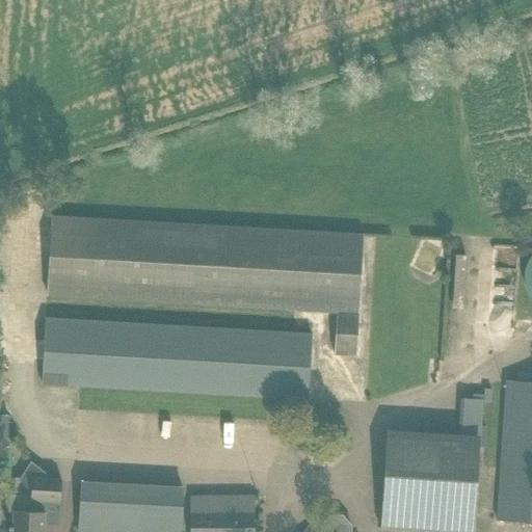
[(333,355),(355,357),(362,236),(51,217),(46,297),(337,314),(333,355)]
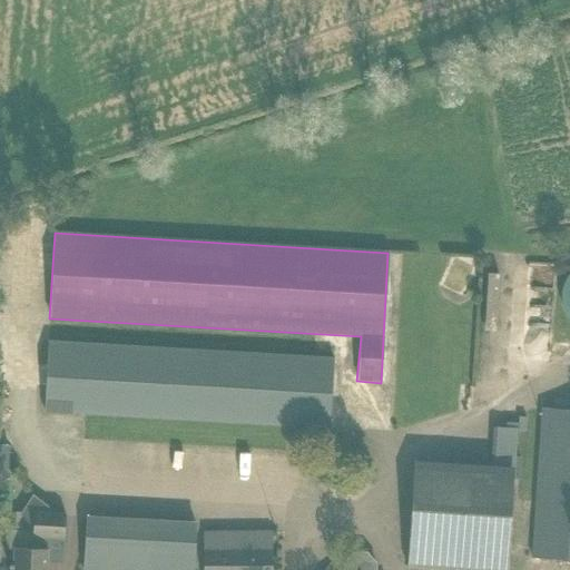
[(451,257),(444,273),(467,283),(473,268),(451,257)]
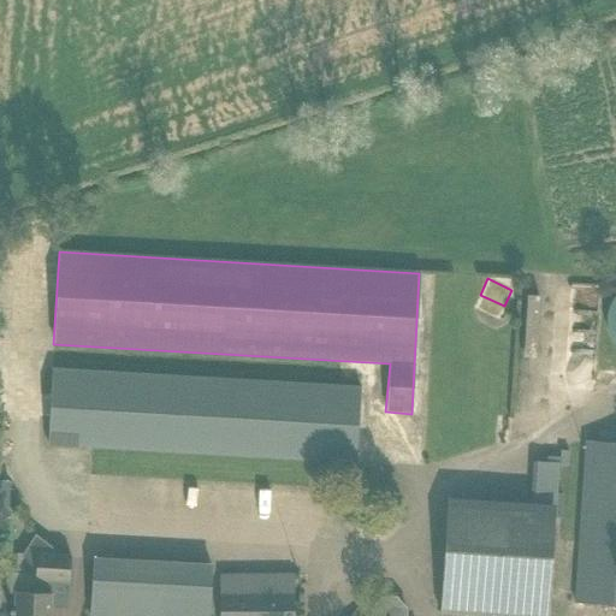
[(47,448),(356,466),(361,389),(52,371),(47,448)]
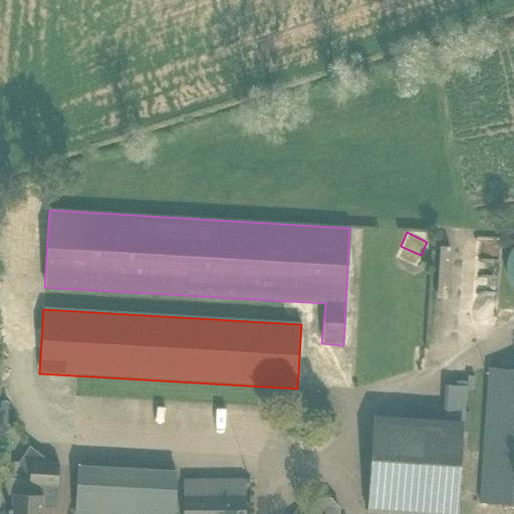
[(513,370),(490,369),(481,483),(480,503),(513,505),(513,370)]
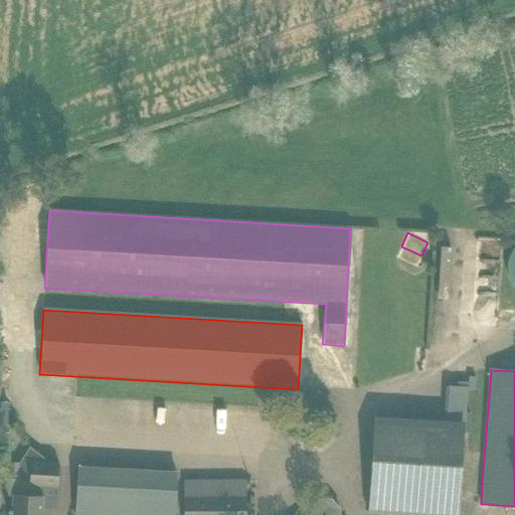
[(449,387),(445,435),(463,436),(466,388),(449,387)]
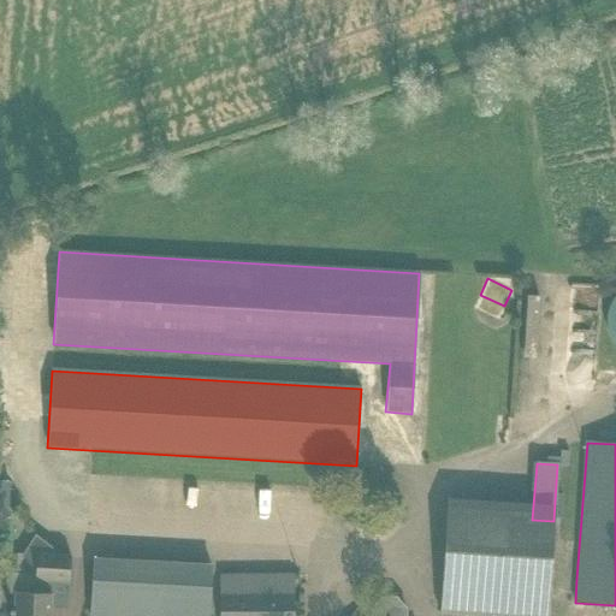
[(487,615),(548,615),(554,521),(532,520),(445,514),(439,612),(487,615)]
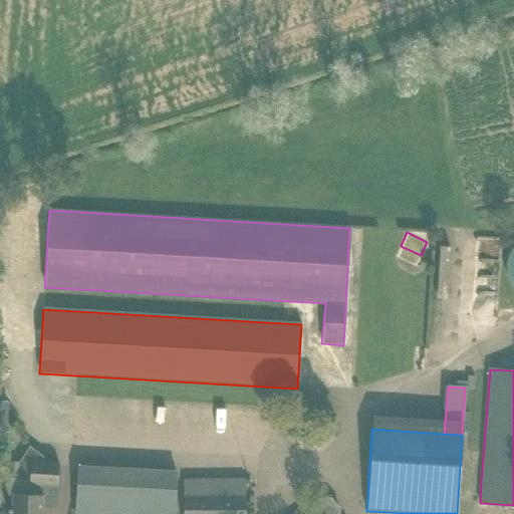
[(12,497),(11,513),(41,513),(42,495),(42,485),(57,485),(58,464),(30,463),(29,479),(5,477),(3,497),(12,497)]
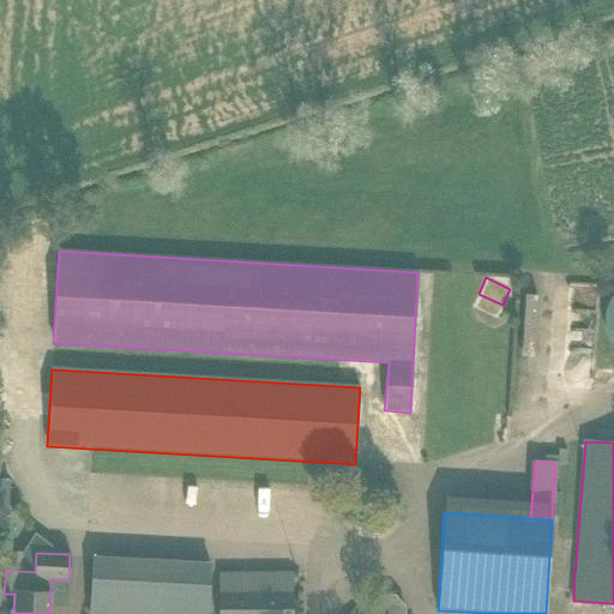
[(90,613),(206,613),(210,564),(94,557),(90,613)]
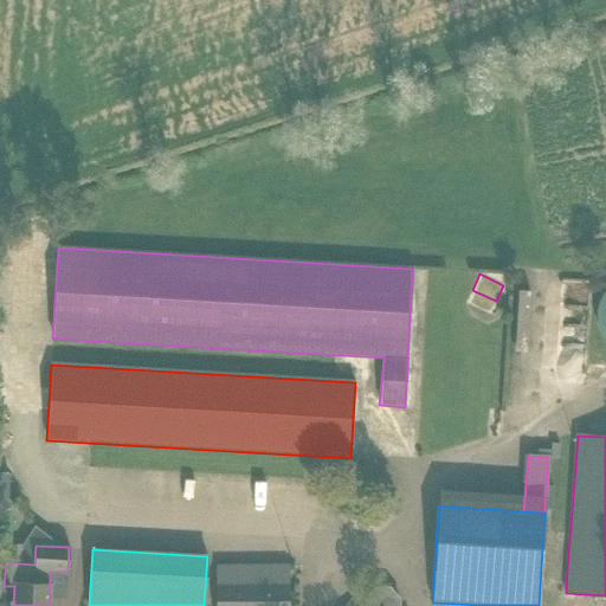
[(216,565),(216,605),(288,605),(288,565),(216,565)]
